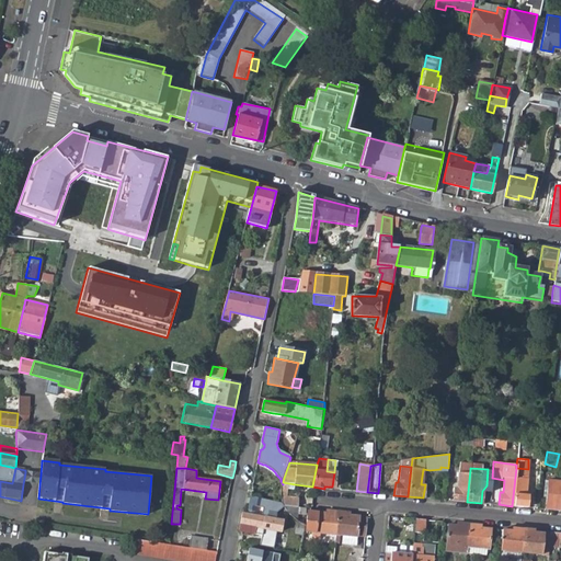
[(516,468),(512,506),(527,507),(528,494),(525,494),(528,469),(516,468)]
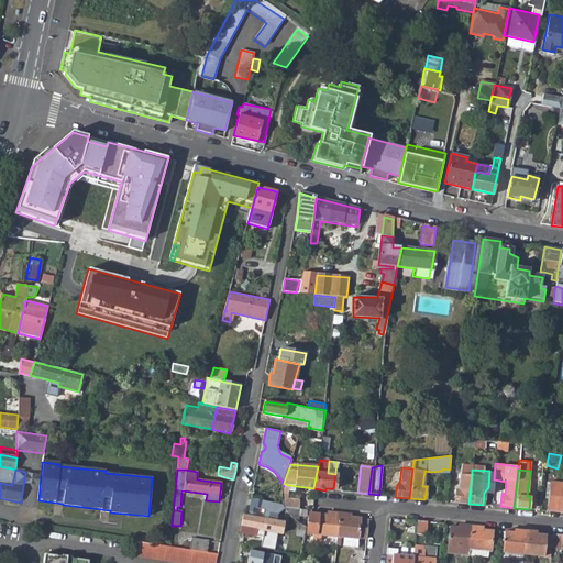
[(454,498),(453,501),(468,504),(472,471),(467,471),(467,473),(460,473),(457,489),(454,489),(454,498)]
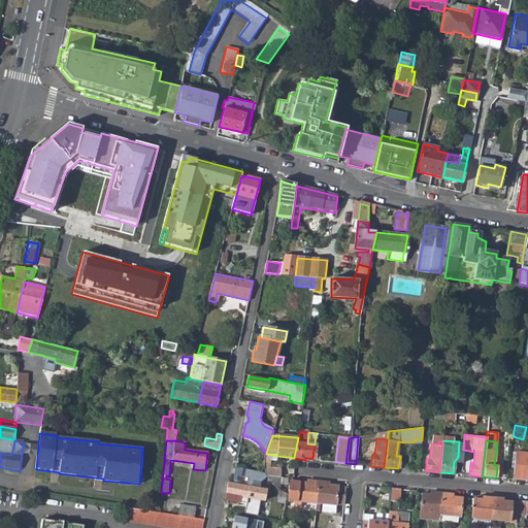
[(24,444),(22,456),(37,457),(38,447),(24,444)]
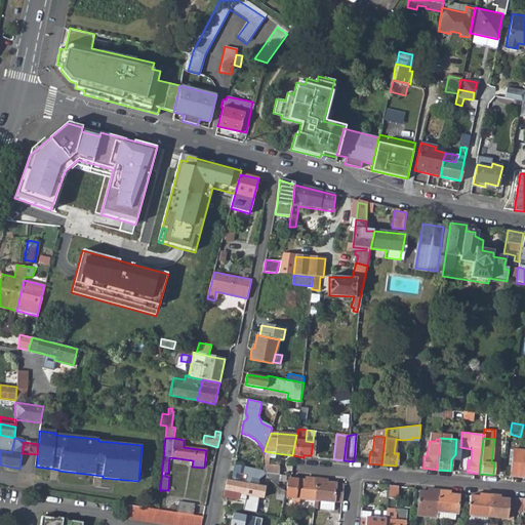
[(511,465),(510,476),(522,477),(524,448),(522,448),(521,450),(514,449),(513,465),(511,465)]
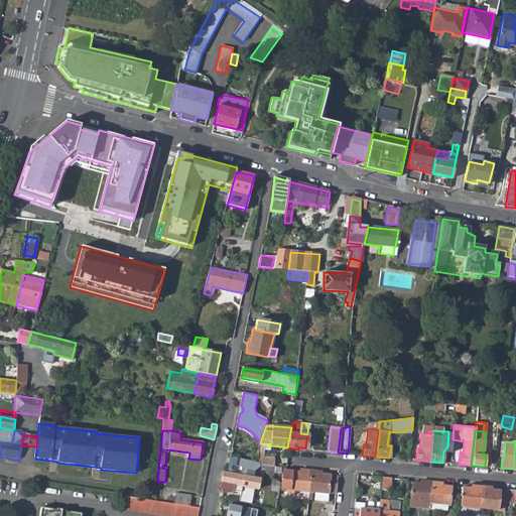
[(258,450),(258,453),(258,456),(264,457),(265,449),(270,450),(271,445),(260,443),(260,445),(258,450)]
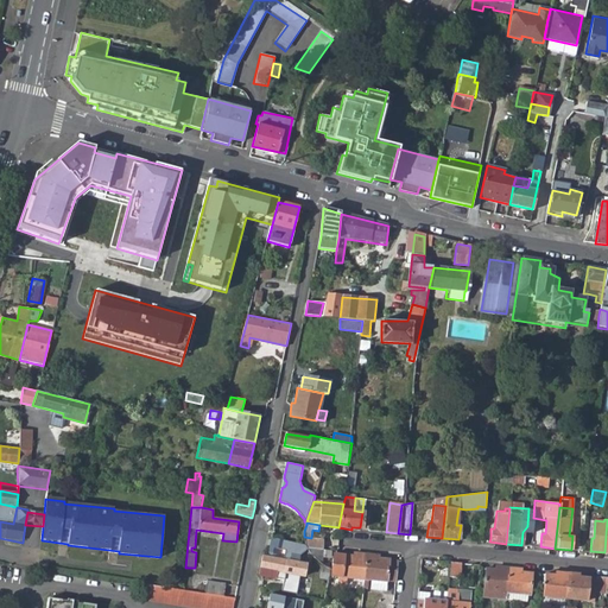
[(311,538),(304,537),(306,549),(321,550),(322,539),(311,538)]
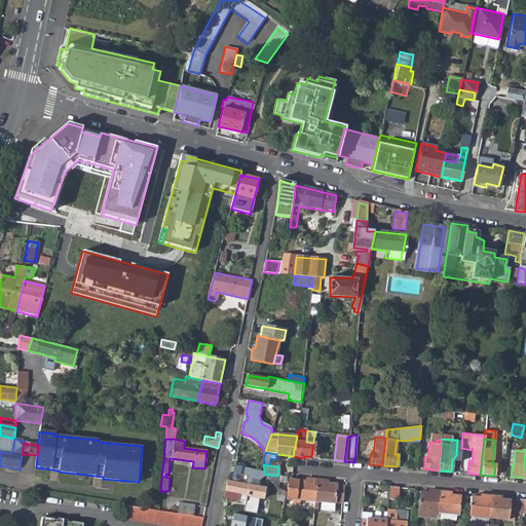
[(233,474),(247,477),(249,468),(236,465),(234,465),(233,474)]
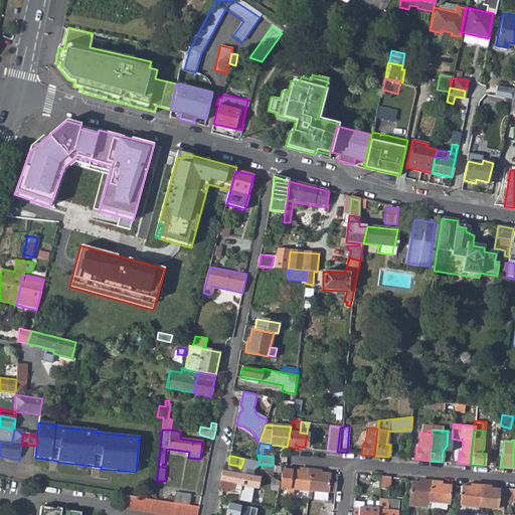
[(272,466),(260,465),(273,478),(274,469),(274,466),(272,466)]
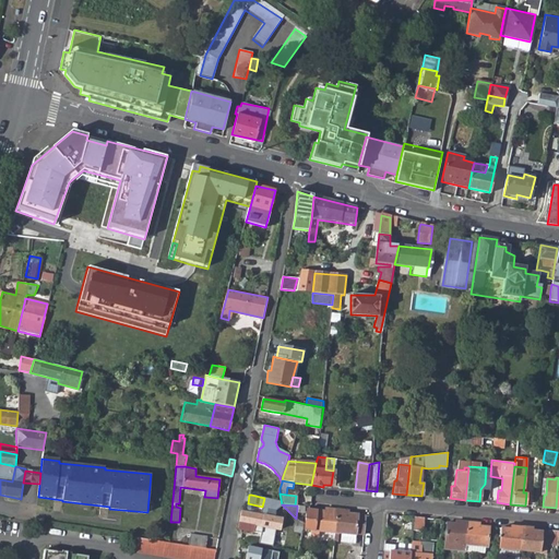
[(297,509),(296,519),(298,522),(306,523),(306,519),(297,509)]
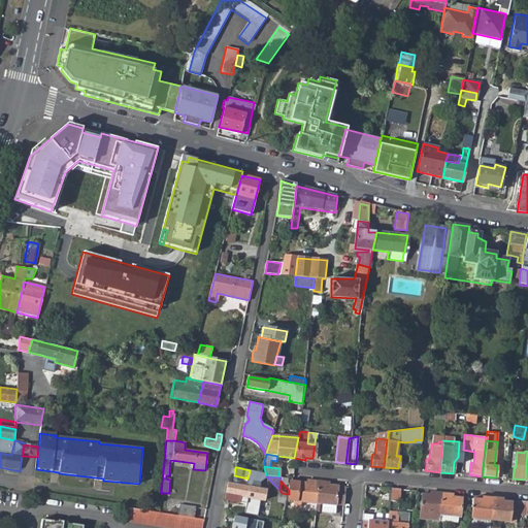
[(289,494),(288,500),(314,503),(314,505),(316,505),(318,482),(307,481),(306,483),(290,481),(289,490),(289,494)]
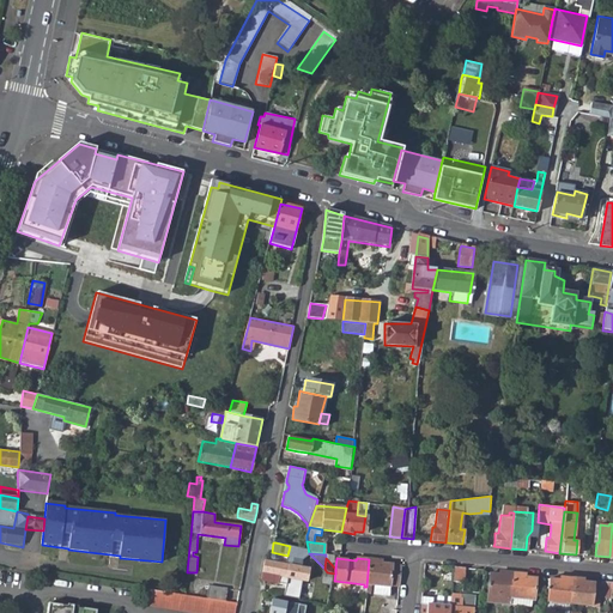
[(366,587),(366,595),(389,598),(390,586),(399,587),(401,566),(392,565),(392,563),(382,563),(382,560),(369,559),(366,587)]
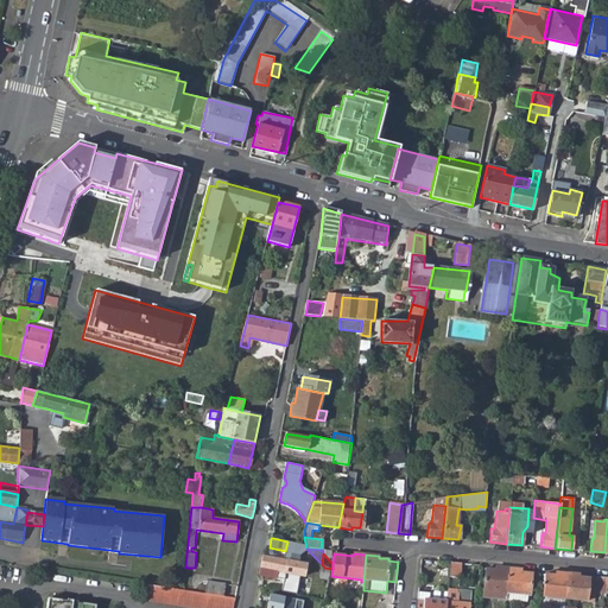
[(282,591),(297,594),(299,576),(304,577),(306,564),(267,557),(263,556),(259,576),(264,576),(284,580),(282,591)]
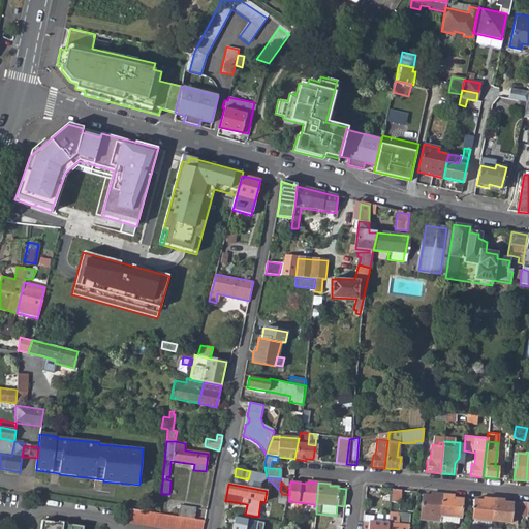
[(392,489),(390,502),(400,502),(401,490),(392,489)]
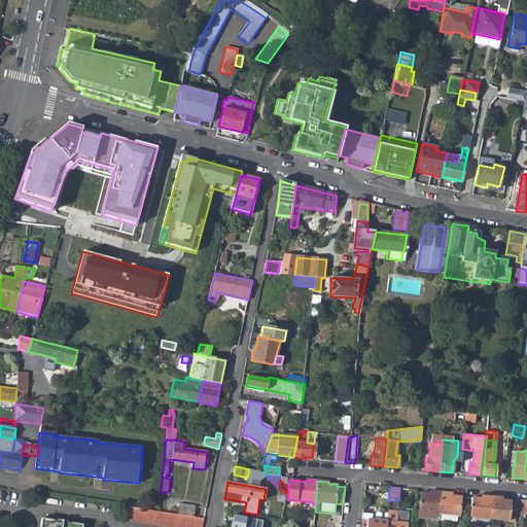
[(276,500),(284,502),(285,496),(281,492),(279,489),(277,491),(278,492),(276,500)]
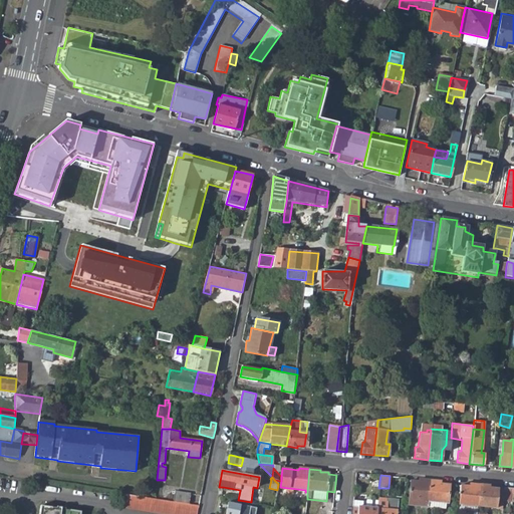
[(412,481),(410,500),(417,500),(416,506),(429,507),(429,505),(432,480),(420,479),(420,482),(412,481)]
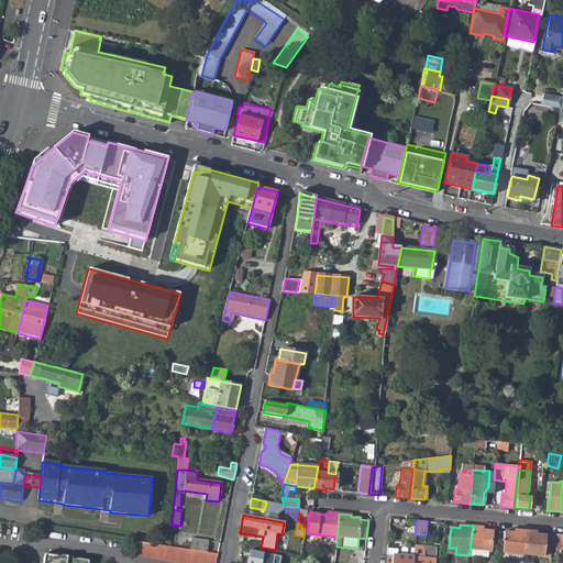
[(473,526),(470,553),(473,553),(474,550),(487,551),(489,551),(490,530),(483,530),(483,527),(473,526)]
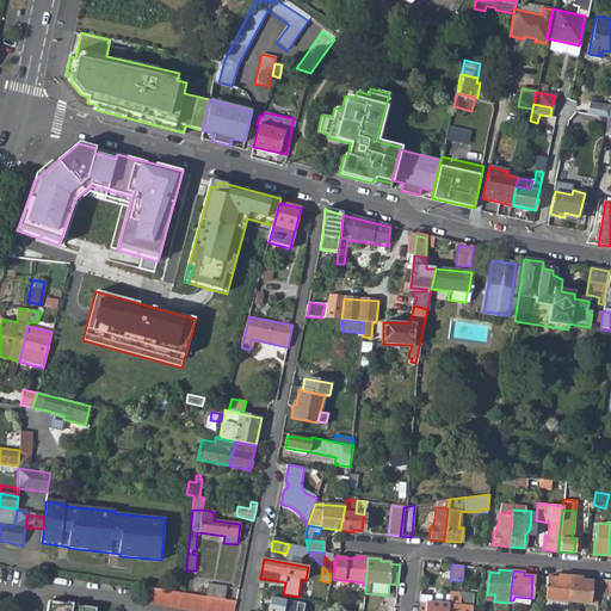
[(548,578),(545,600),(547,600),(565,602),(565,608),(561,606),(560,610),(567,610),(568,603),(571,576),(557,575),(557,578),(548,578)]
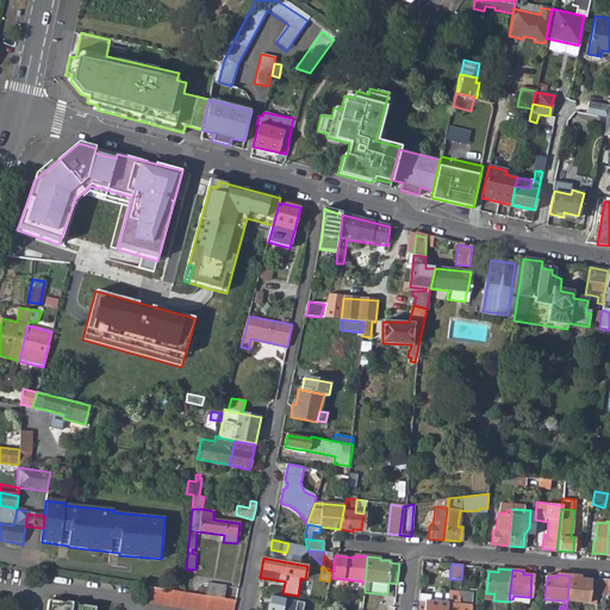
[(570,576),(567,602),(597,604),(598,582),(582,579),(582,577),(570,576)]
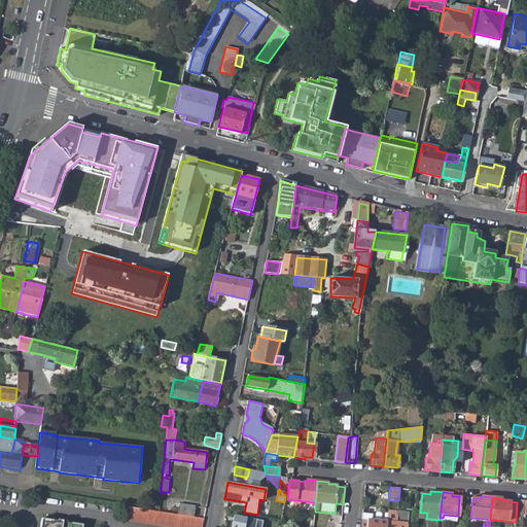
[(516,522),(515,526),(521,526),(522,514),(525,514),(526,500),(518,499),(517,502),(516,522)]
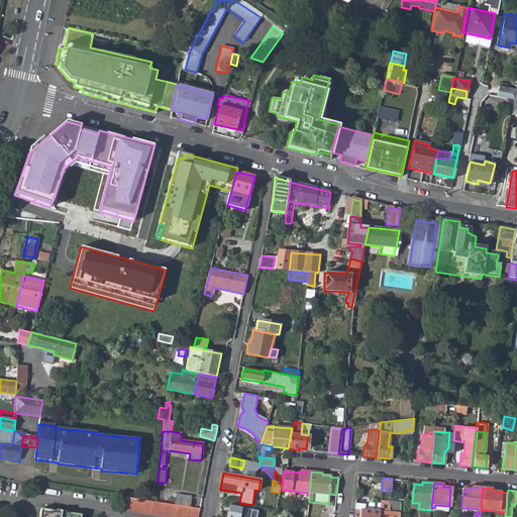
[(176,495),(174,505),(190,508),(192,497),(176,495)]
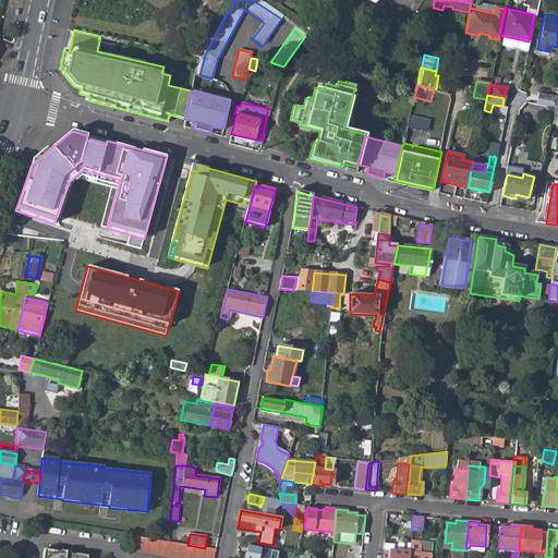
[(134,535),(131,550),(174,557),(214,557),(216,550),(205,548),(187,545),(134,535)]
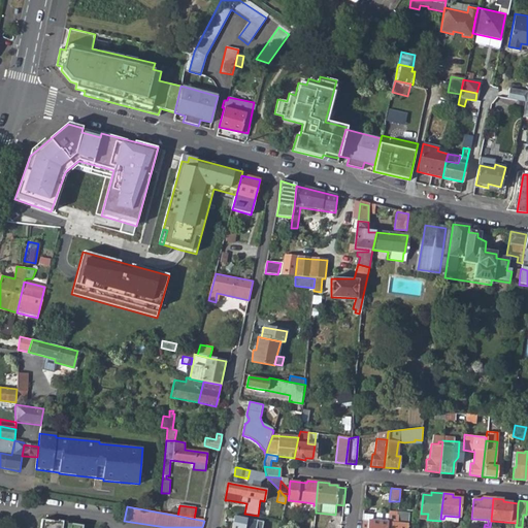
[(386,527),(407,527),(408,514),(388,512),(388,514),(388,517),(388,519),(386,527)]
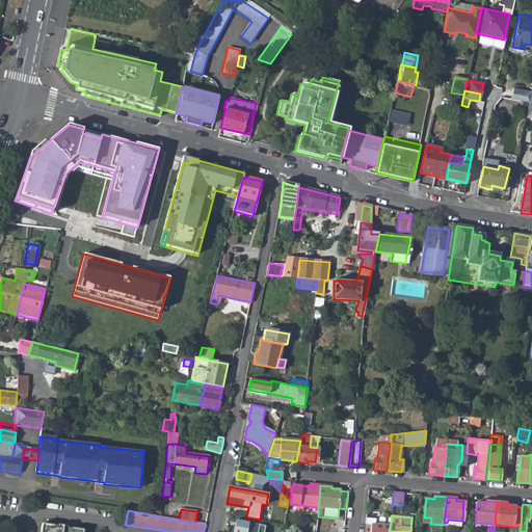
[(366,524),(364,531),(389,531),(391,523),(391,521),(391,517),(379,516),(379,520),(366,519),(366,524)]
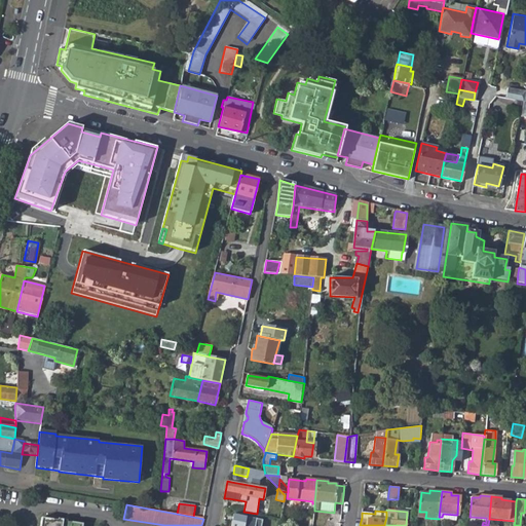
[(254,525),(256,520),(236,515),(233,525),(254,525)]
